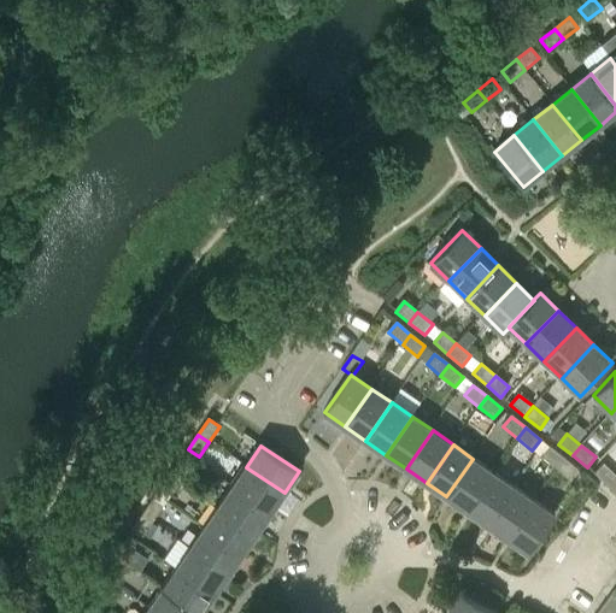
[(541,458),(556,470),(564,459),(550,448),(541,458)]
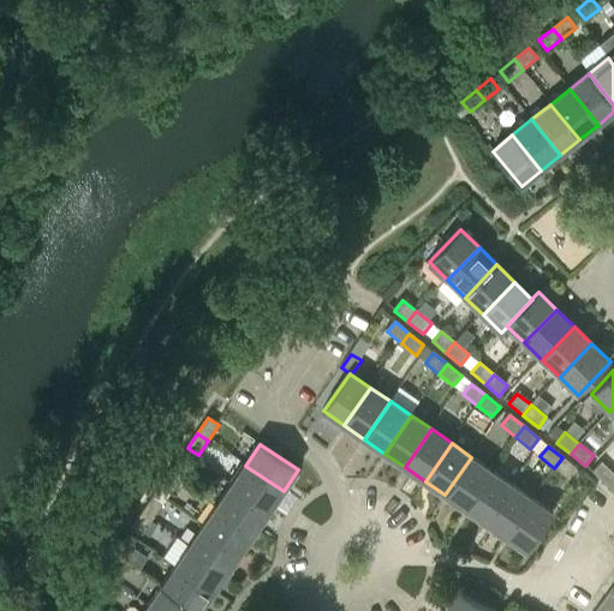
[(445,495),(465,509),(492,471),(471,457),(445,495)]
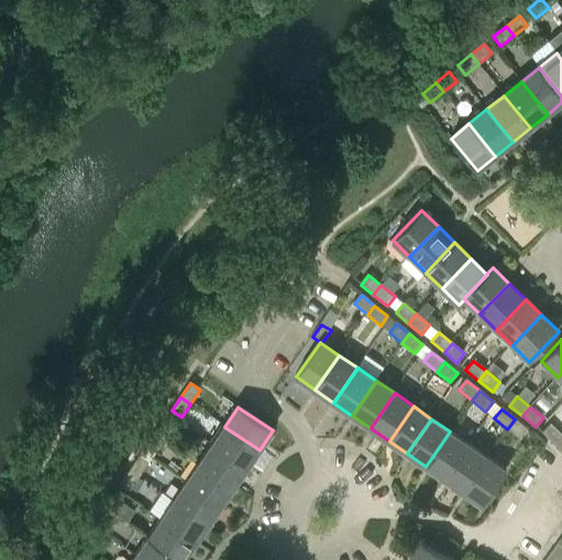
[(527,430),(515,419),(507,429),(520,439),(527,430)]
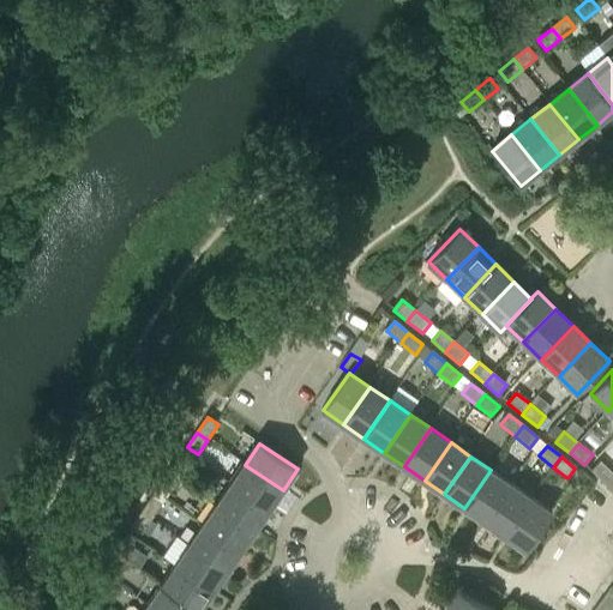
[(180,458),(169,472),(180,479),(191,465),(180,458)]
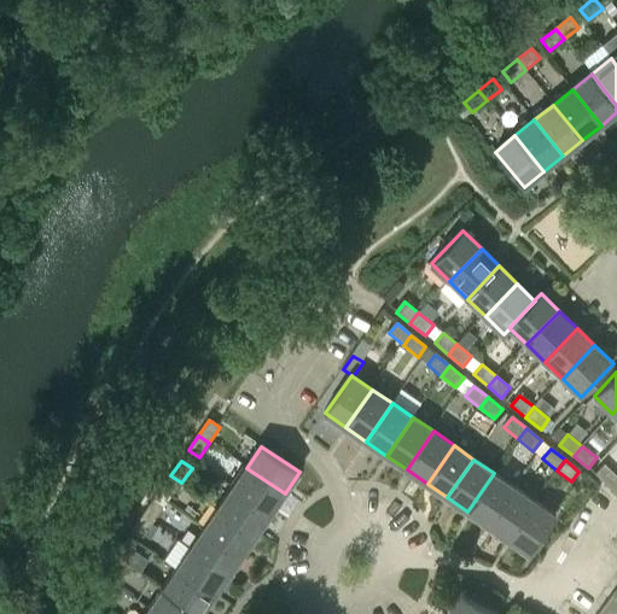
[(595,475),(610,487),(616,480),(616,478),(605,466),(595,475)]
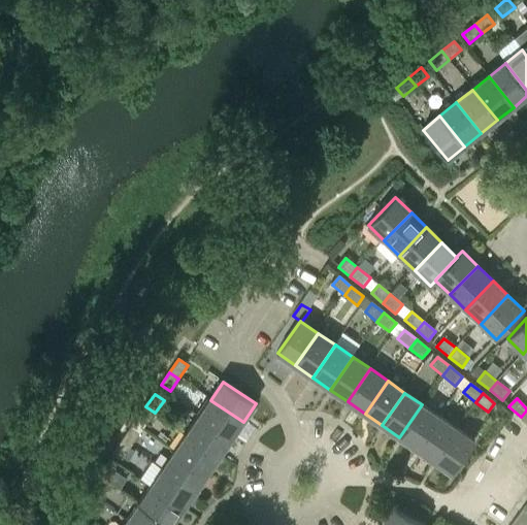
[(231,439),(243,422),(210,400),(199,417),(231,439)]
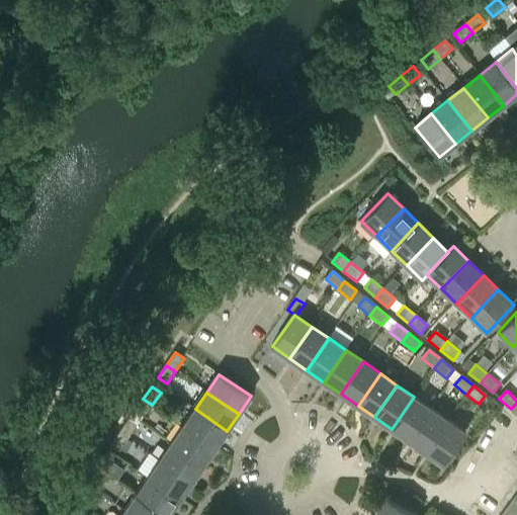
[(431,409),(414,397),(392,429),(409,441),(431,409)]
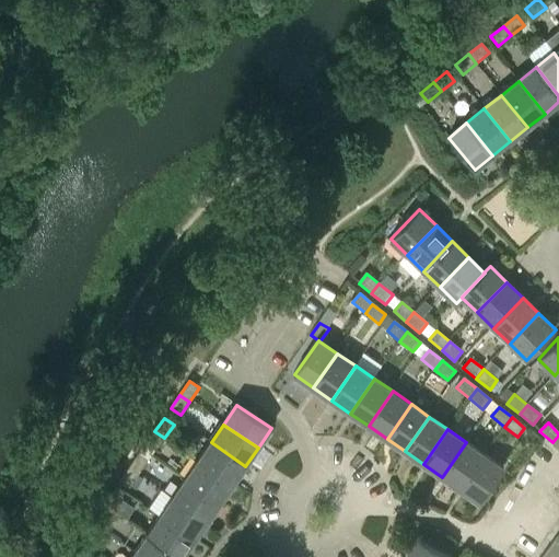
[(154,431),(146,445),(155,452),(164,438),(154,431)]
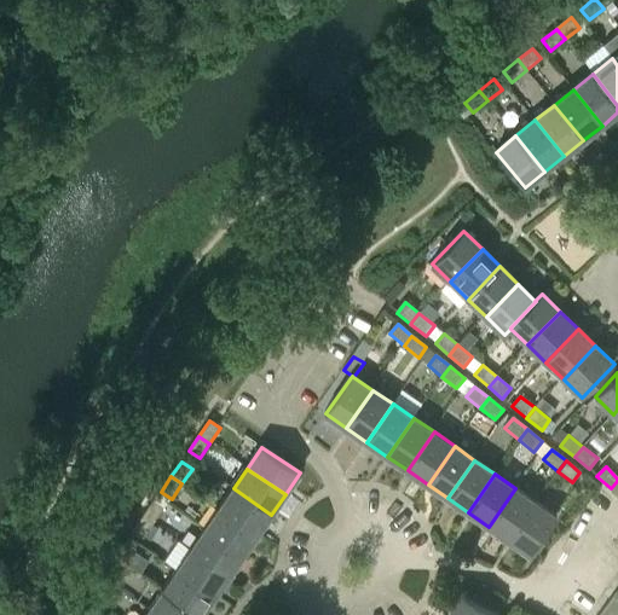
[(258,535),(271,515),(234,488),(219,509),(258,535)]
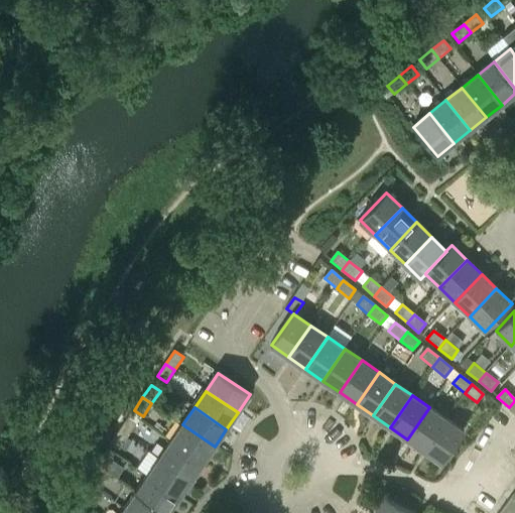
[(407,439),(424,451),(446,418),(429,407),(407,439)]
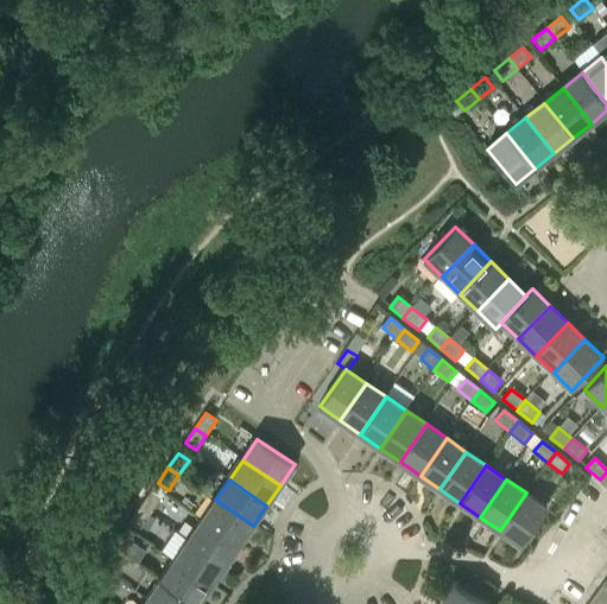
[(151,493),(140,508),(151,515),(162,501),(151,493)]
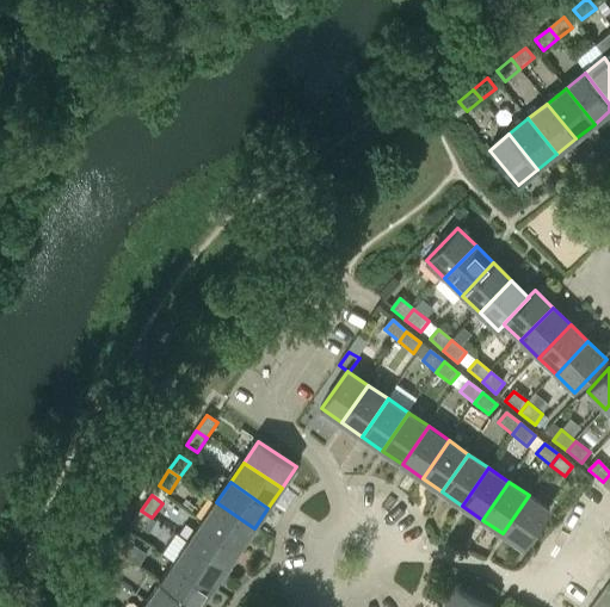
[(549,511),(529,495),(503,533),(523,547),(549,511)]
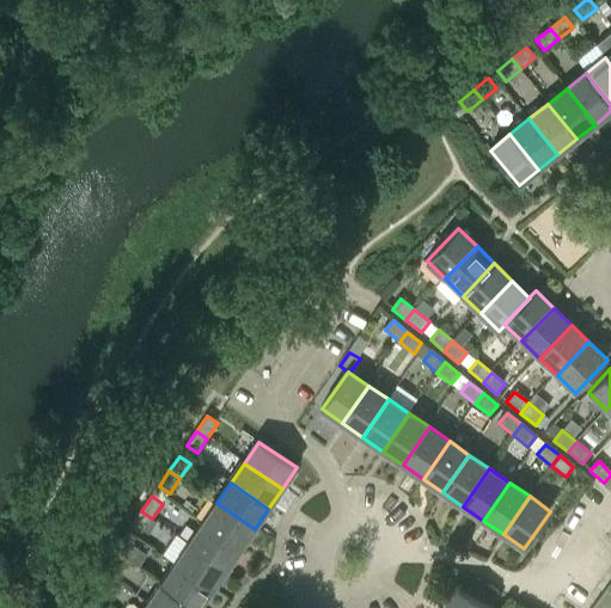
[(240,550),(255,529),(217,503),(203,523),(240,550)]
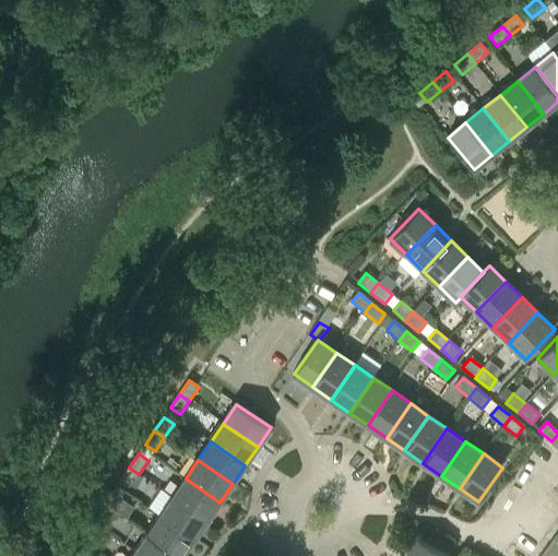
[(129,468),(120,482),(129,488),(139,474),(129,468)]
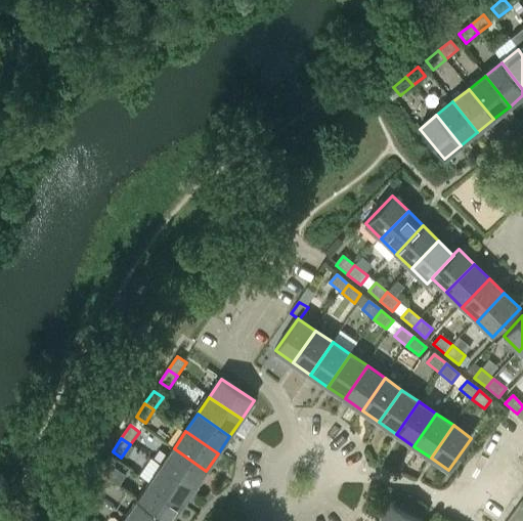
[(194,487),(206,471),(174,448),(162,466),(194,487)]
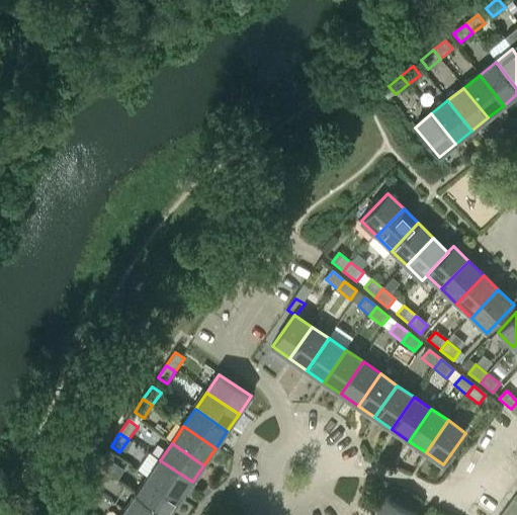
[(96,467),(105,474),(114,461),(105,454),(96,467)]
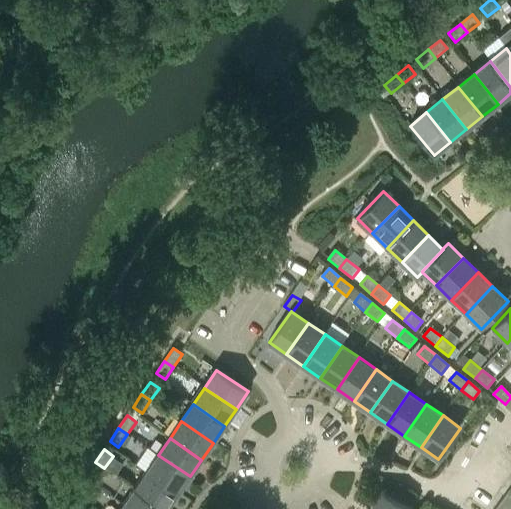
[(178,493),(190,476),(158,455),(147,472),(178,493)]
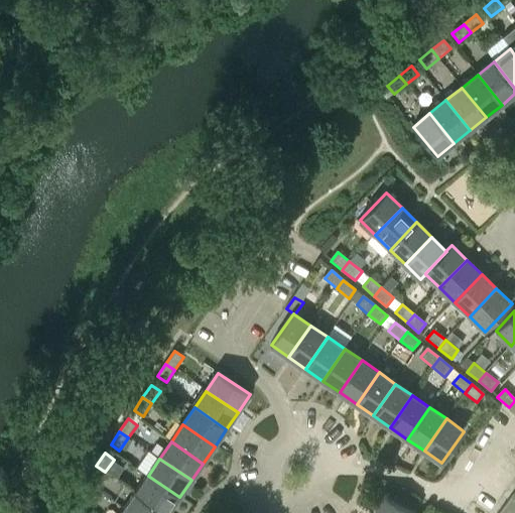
[(96,466),(87,479),(96,485),(105,472),(96,466)]
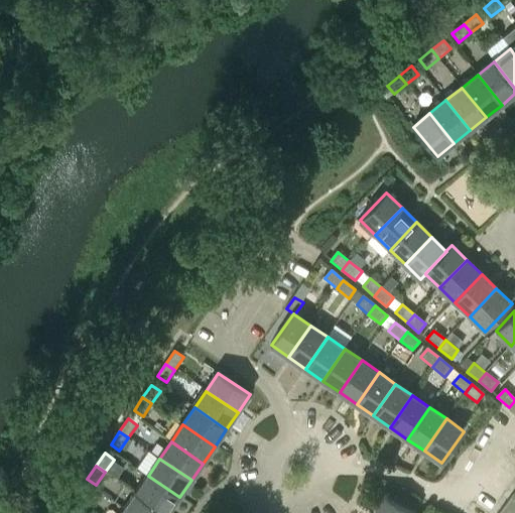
[(169,512),(179,497),(148,476),(136,493),(165,512),(169,512)]
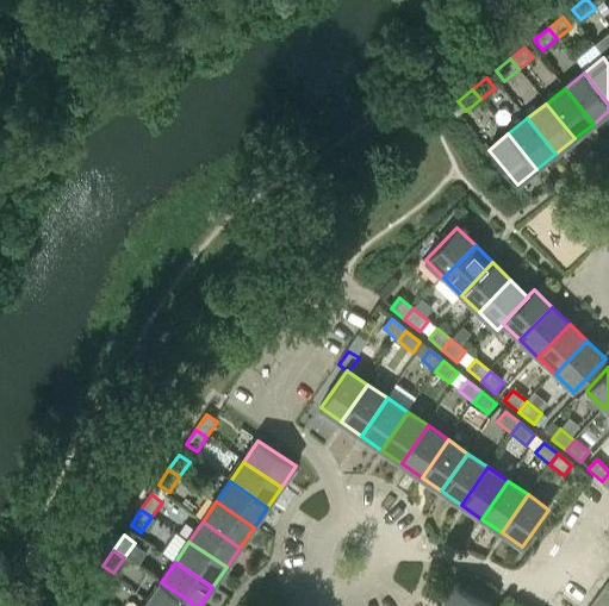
[(86,591),(97,598),(107,582),(97,575),(86,591)]
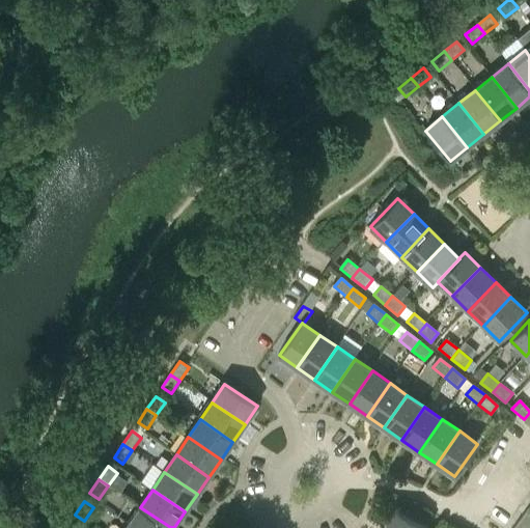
[(170,527),(140,507),(129,525),(133,527),(170,527)]
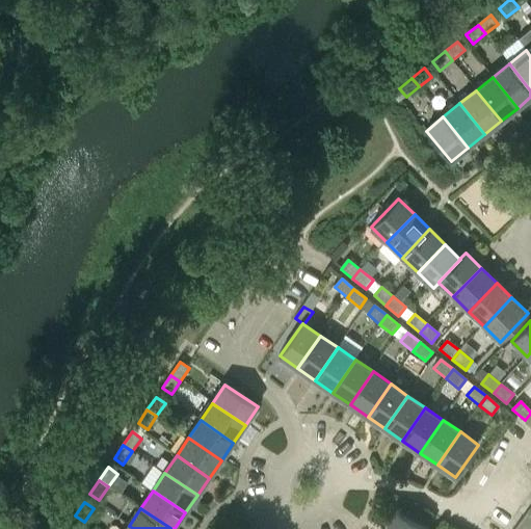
[(394,511),(385,528),(427,528),(394,511)]
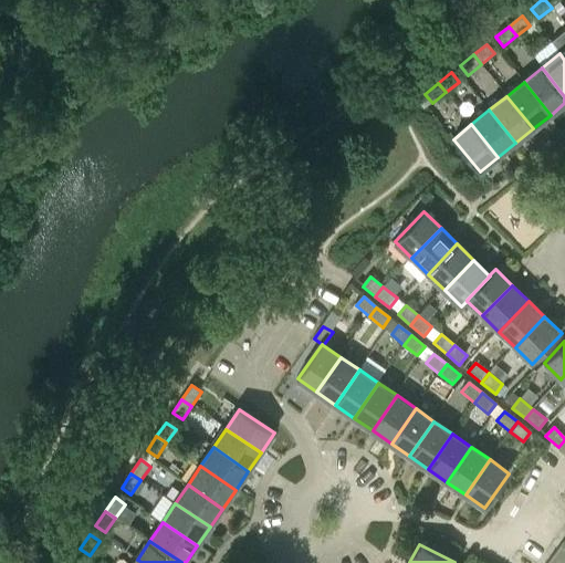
[(564,550),(561,548),(551,561),(553,562),(564,562),(564,550)]
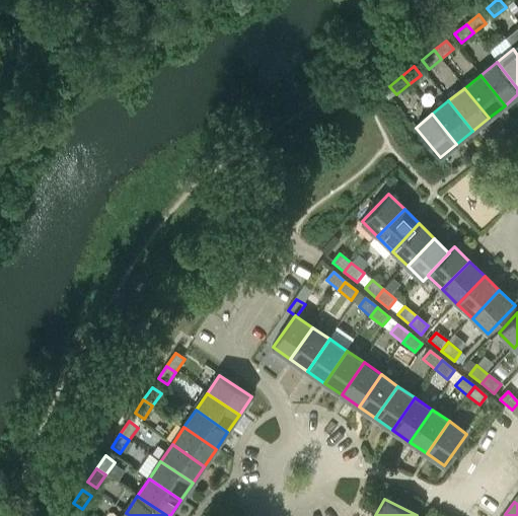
[(77,515),(82,509),(73,503),(65,515),(77,515)]
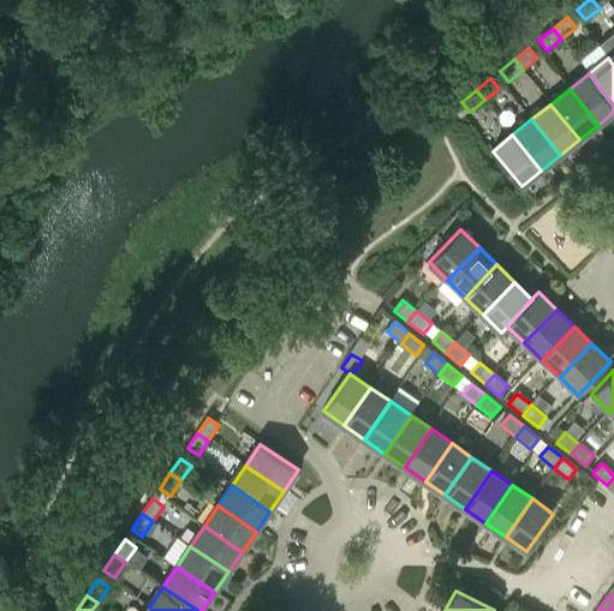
All buildings are outlined.
